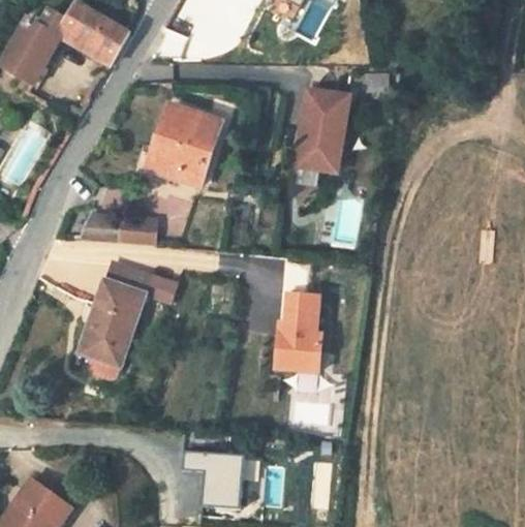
[(26,18),(0,66),(0,71),(32,86),(62,36),(109,66),(128,31),(80,0),(76,0),(66,18),(47,4),(26,18)]
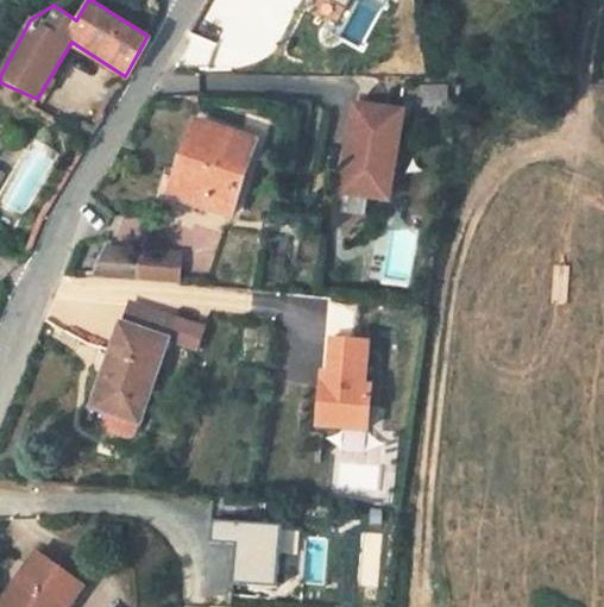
[(400,111),(352,104),(337,191),(385,200),(400,111)]
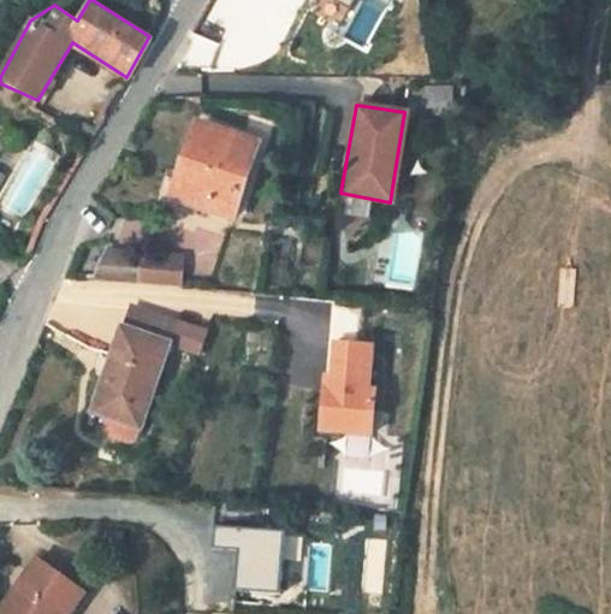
[(168,194),(233,217),(257,140),(195,117),(168,194)]
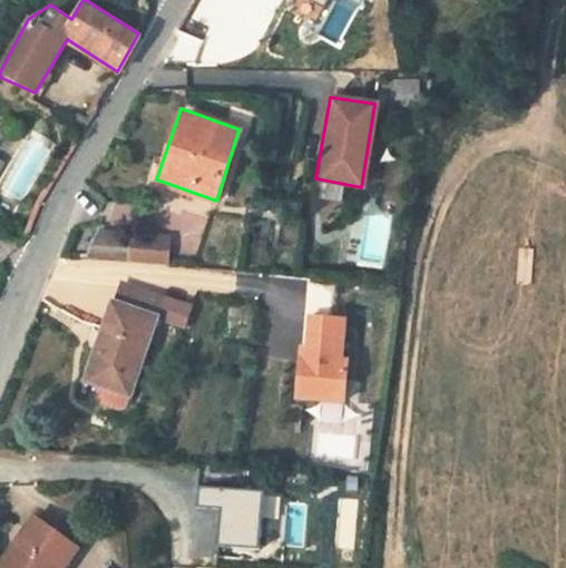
[(100,235),(89,257),(169,265),(171,241),(100,235)]
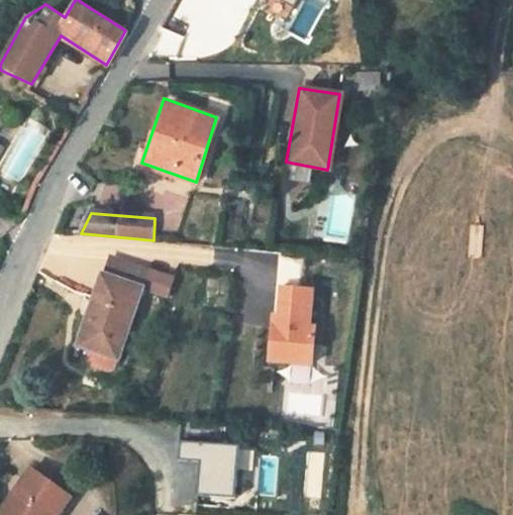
[(73,347),(118,362),(144,293),(168,300),(175,274),(108,256),(102,272),(73,347)]
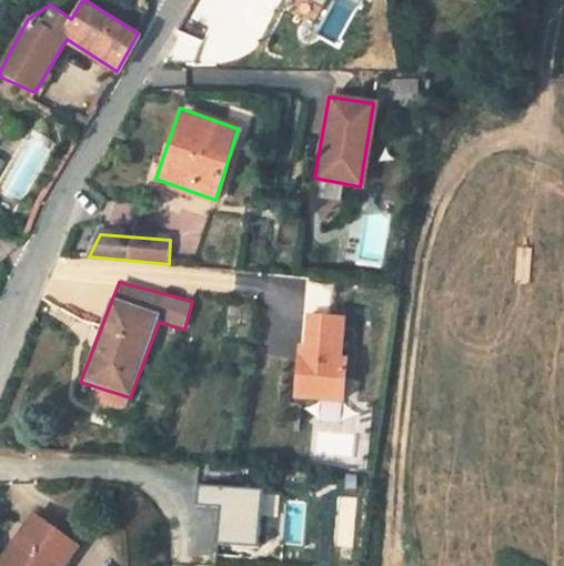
[(344,317),(308,313),(304,344),(296,344),(293,396),(341,401),(345,355),(341,353),(344,317)]
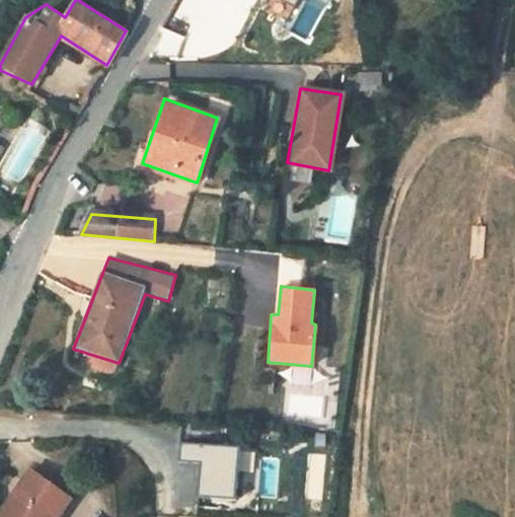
[(237,447),(179,442),(175,461),(201,463),(196,499),(234,500),(237,447)]
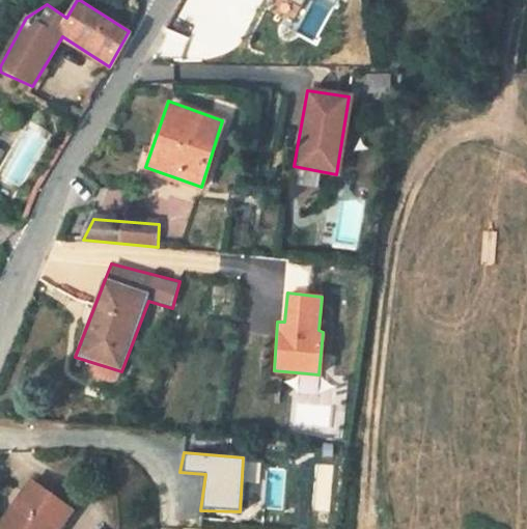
[(33,480),(0,519),(0,528),(82,528),(90,518),(33,480)]
